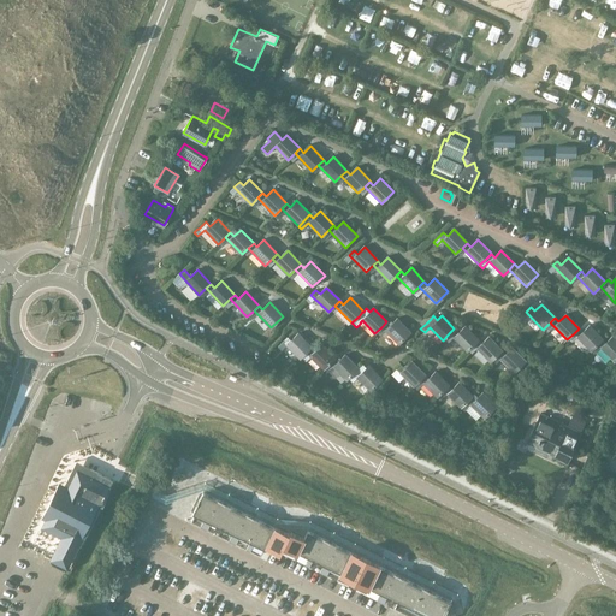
[(390,325),(386,321),(381,327),(398,344),(410,332),(396,319),(390,325)]
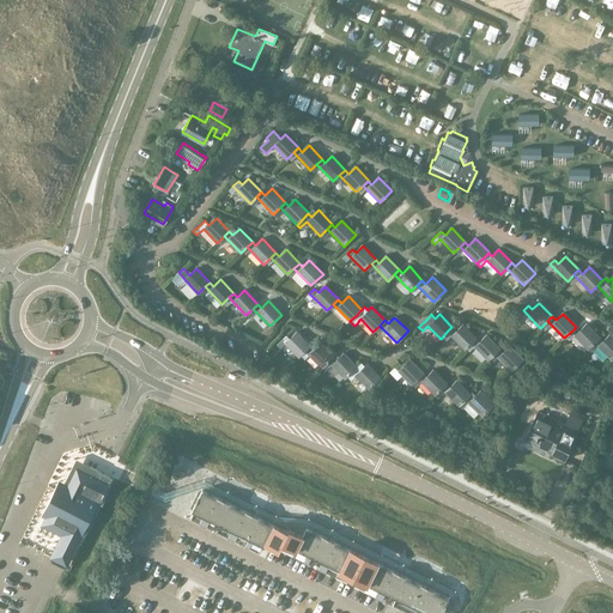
[(455,331),(451,327),(447,332),(463,350),(471,343),(475,338),(462,325),(455,331)]
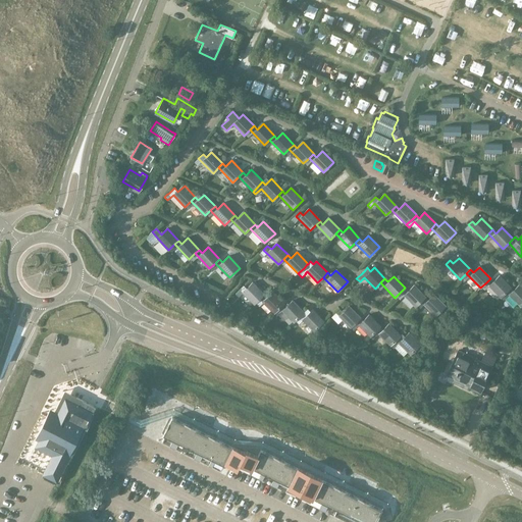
[(492,281),(489,279),(486,282),(501,298),(506,293),(510,288),(499,276),(492,281)]
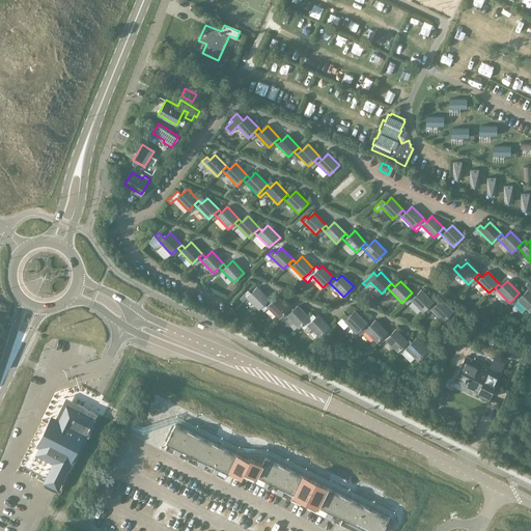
[(264,304),(269,300),(270,300),(257,287),(251,294),(248,290),(244,295),(258,310),(264,304)]
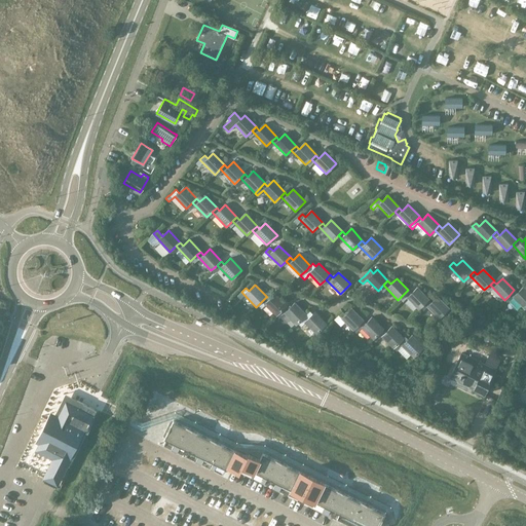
[(514,290),(510,295),(524,309),(525,306),(525,291),(522,287),(517,293),(514,290)]
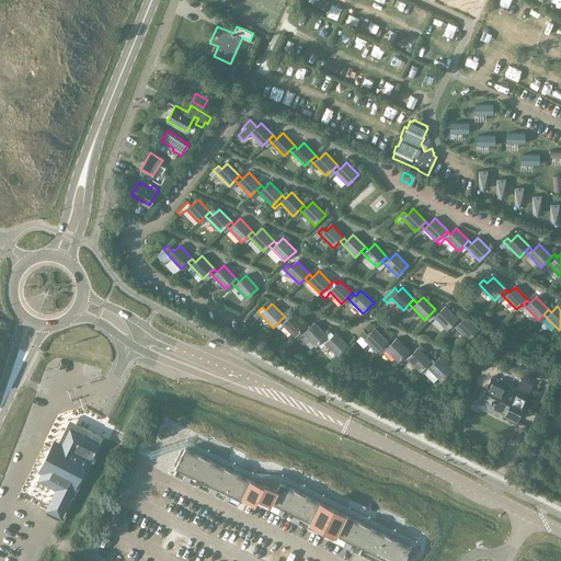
[(446,330),(451,323),(456,319),(457,319),(444,307),(438,312),(435,309),(431,313),(446,330)]
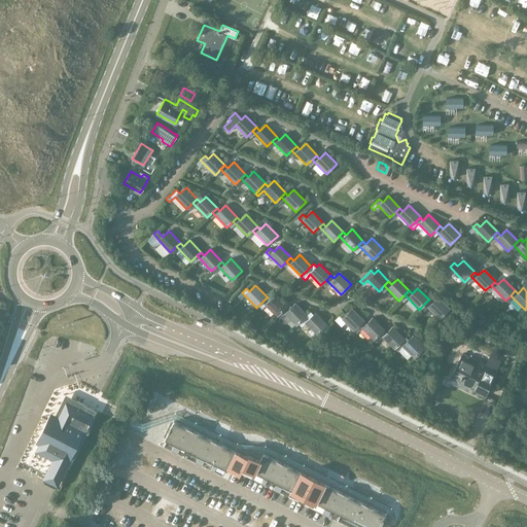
[(282,311),(286,307),(287,307),(276,294),(270,301),(267,297),(262,302),(277,316),(282,311)]
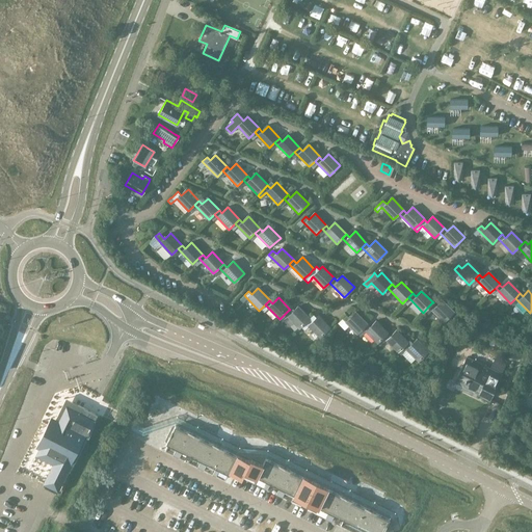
[(435,306),(432,302),(428,307),(443,322),(453,312),(442,299),(435,306)]
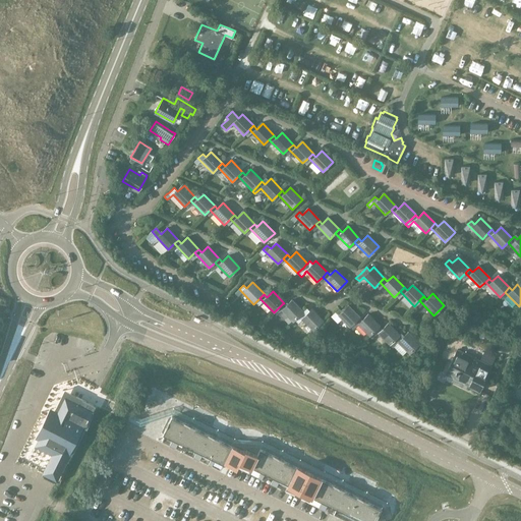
[(283,303),(279,307),(293,322),(298,315),(302,311),(303,311),(292,300),(286,306),(283,303)]
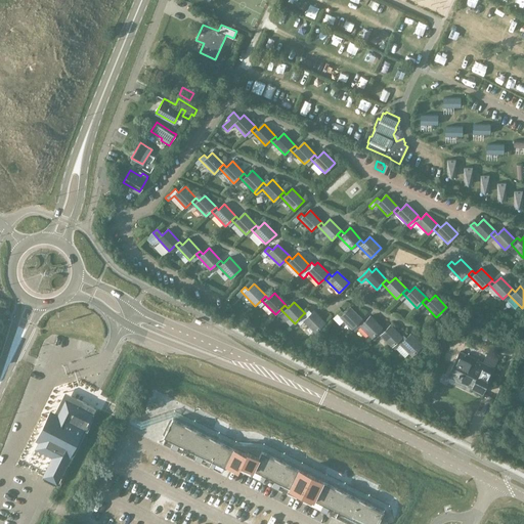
[(351,329),(357,322),(361,318),(350,307),(344,313),(341,310),(337,313),(351,329)]
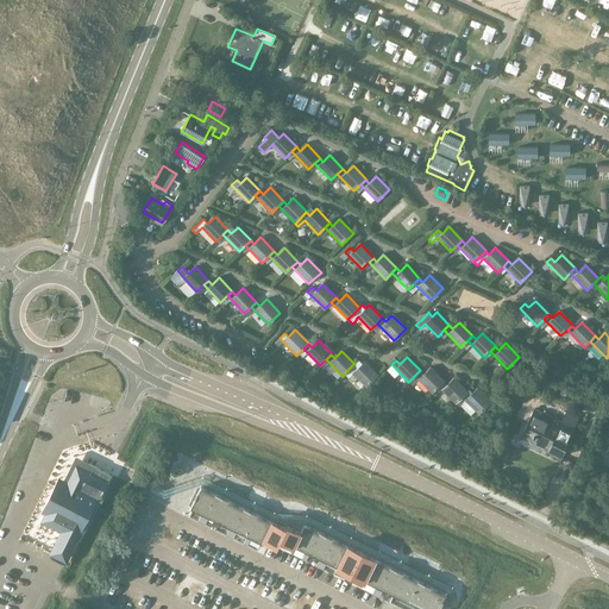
[(357,368),(353,364),(349,369),(365,387),(377,375),(364,362),(357,368)]
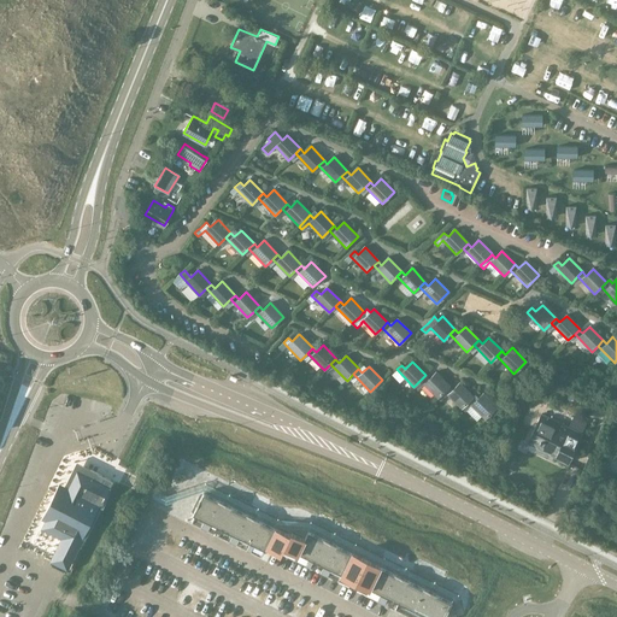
[(429,378),(425,375),(421,380),(438,398),(444,392),(450,386),(436,372),(429,378)]
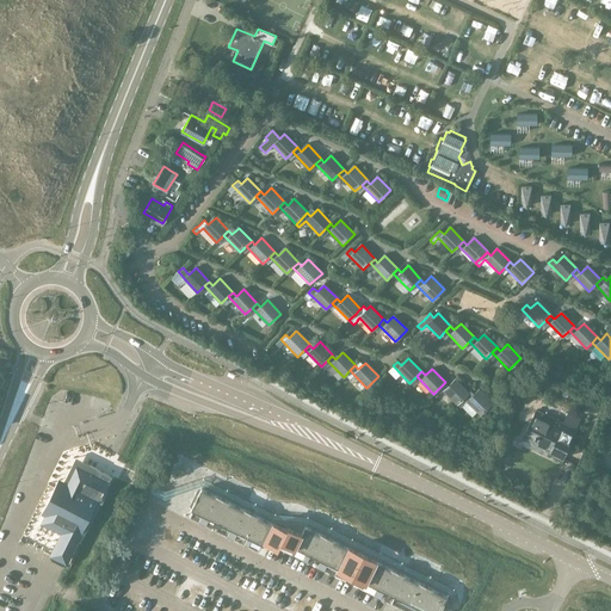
[(448,386),(445,382),(439,388),(456,405),(463,397),(468,393),(455,378),(448,386)]
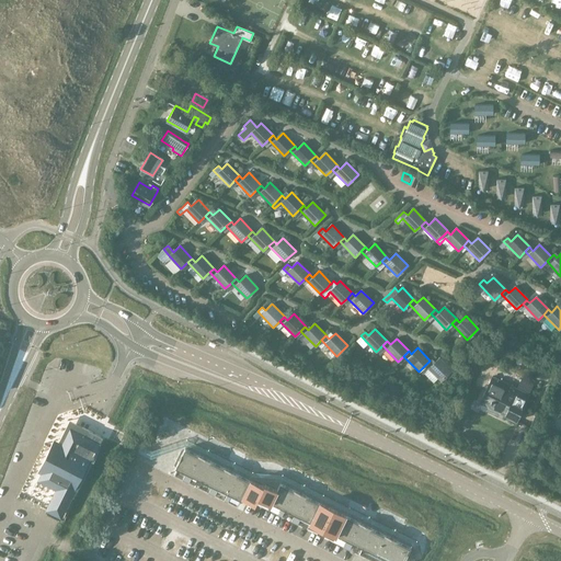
[(432,358),(430,361),(425,365),(441,381),(451,370),(439,357),(435,362),(432,358)]
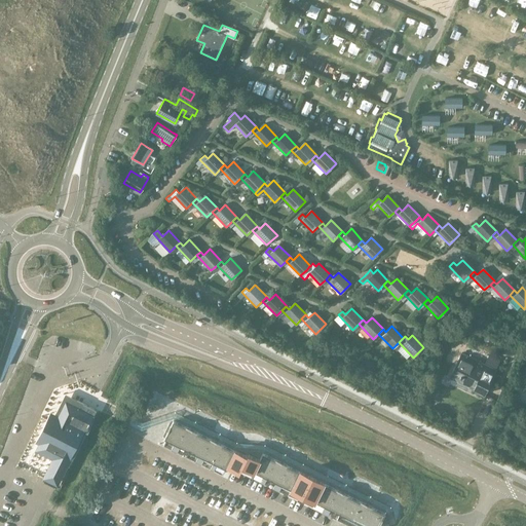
[(456,385),(465,390),(468,384),(474,387),(473,389),(484,395),(495,370),(484,365),(461,353),(450,375),(459,379),(456,385)]
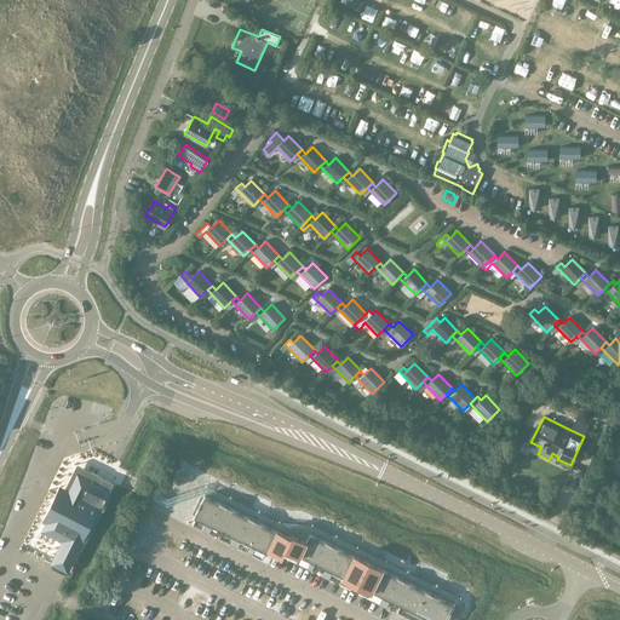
[(570,430),(584,436),(589,425),(575,419),(570,430)]
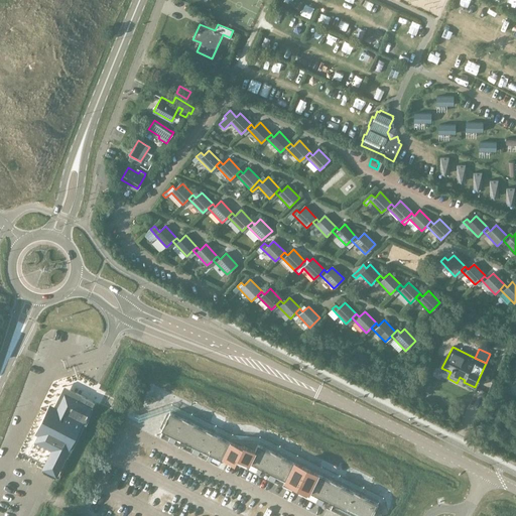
[(50,452),(41,471),(48,475),(59,453),(67,457),(94,402),(72,391),(65,397),(52,415),(46,412),(35,432),(44,436),(44,445),(51,448),(50,450),(50,452)]
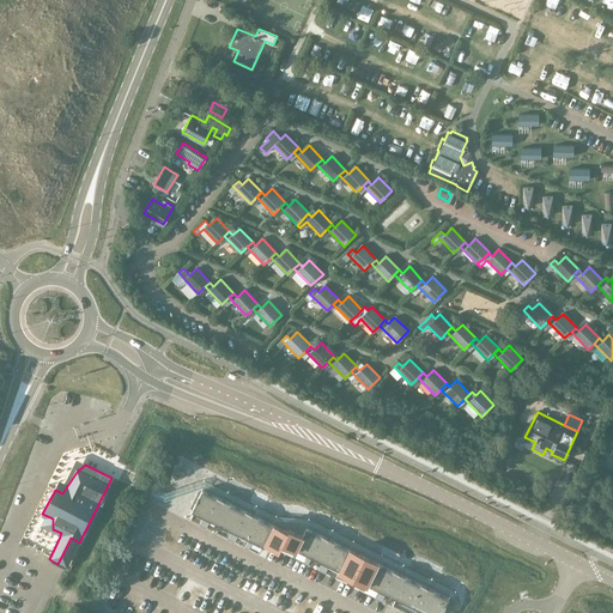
[(194,503),(190,510),(193,511),(189,519),(259,552),(265,541),(273,525),(273,523),(259,516),(244,509),(230,503),(231,502),(217,495),(216,496),(201,489),(199,495),(198,495),(194,503)]
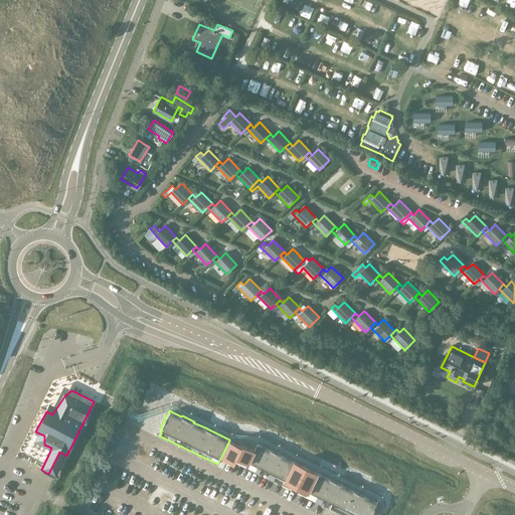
[(229,441),(222,455),(245,467),(245,466),(253,450),(242,445),(241,447),(229,440),(229,441)]
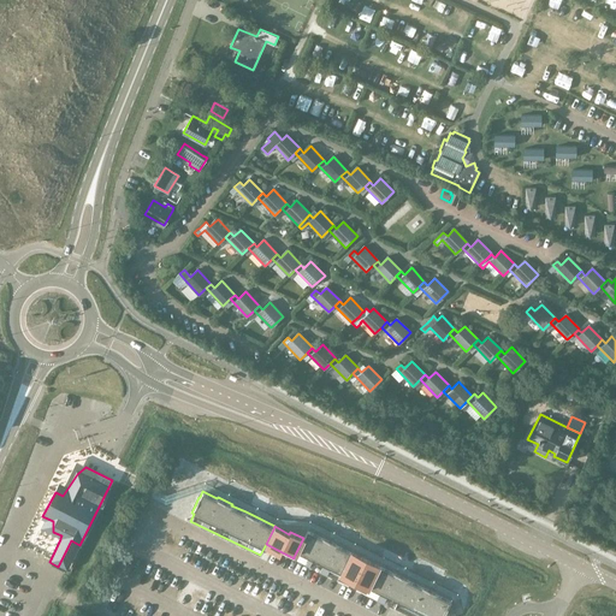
[(294,557),(335,578),(337,579),(337,578),(350,551),(336,544),(337,543),(323,537),(308,529),(303,538),(294,557)]
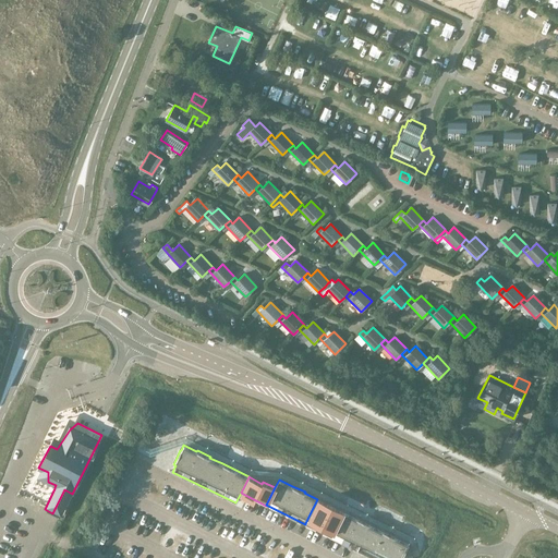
[(305,523),(305,524),(330,537),(337,523),(342,511),(317,499),(305,523)]
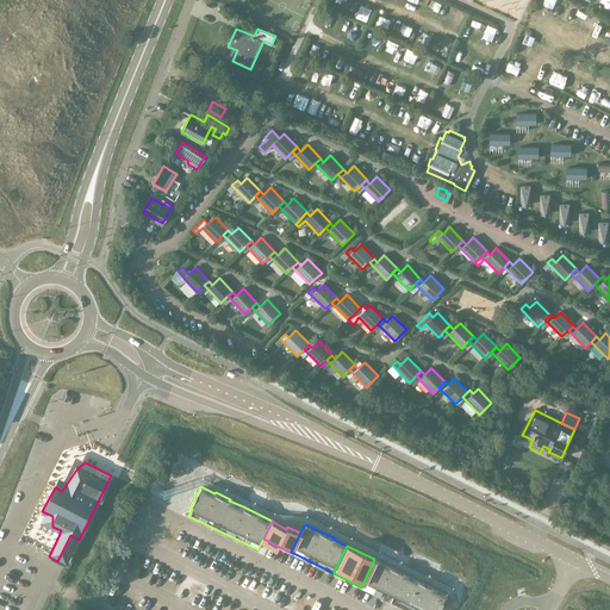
[(374,559),(368,572),(361,587),(406,609),(421,609),(422,609),(423,609),(437,609),(440,609),(443,601),(447,595),(433,587),(433,586),(418,579),(418,580),(404,573),(390,566),(374,559)]
